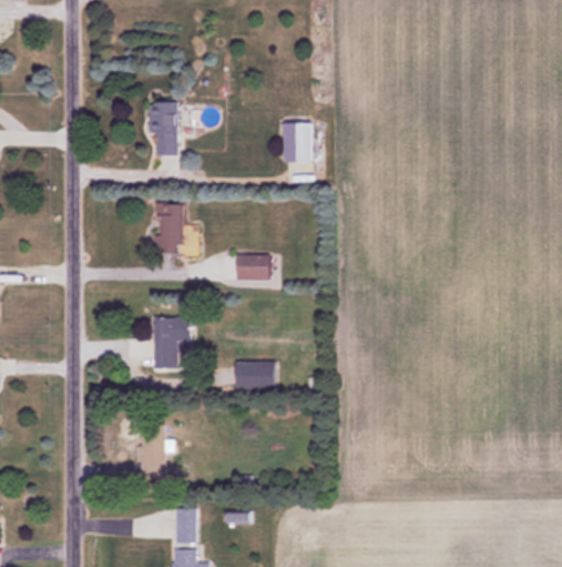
[(175,102),(150,102),(150,154),(175,154),(175,102)]
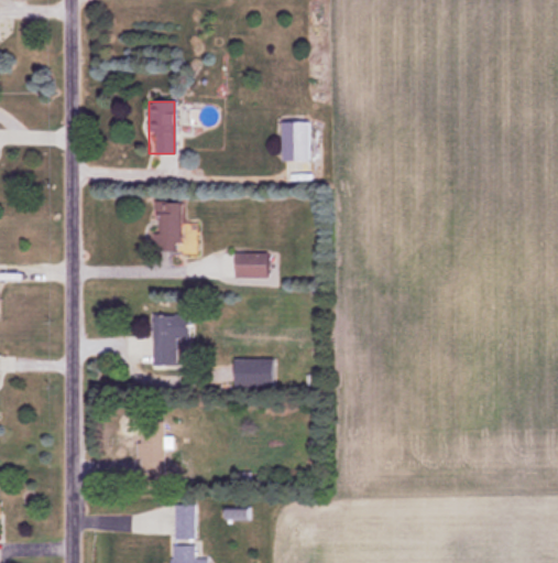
[(309,121),(282,121),(282,160),(309,160),(309,121)]
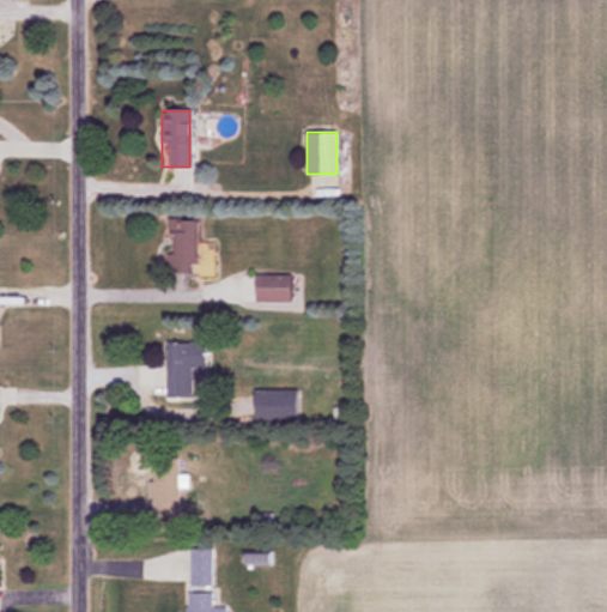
[(165,249),(167,276),(204,276),(202,217),(168,218),(169,249),(165,249)]
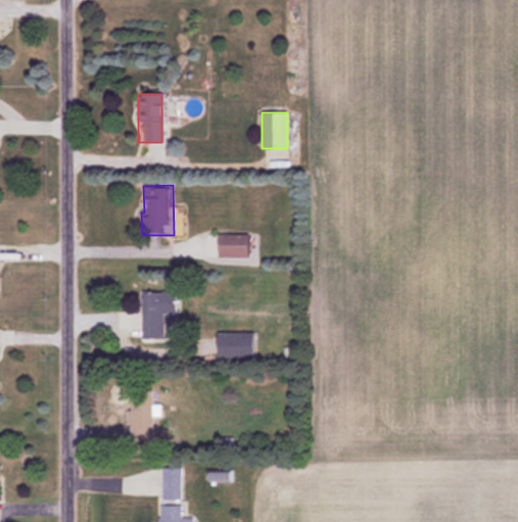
[(219,256),(250,256),(250,234),(219,234),(219,256)]
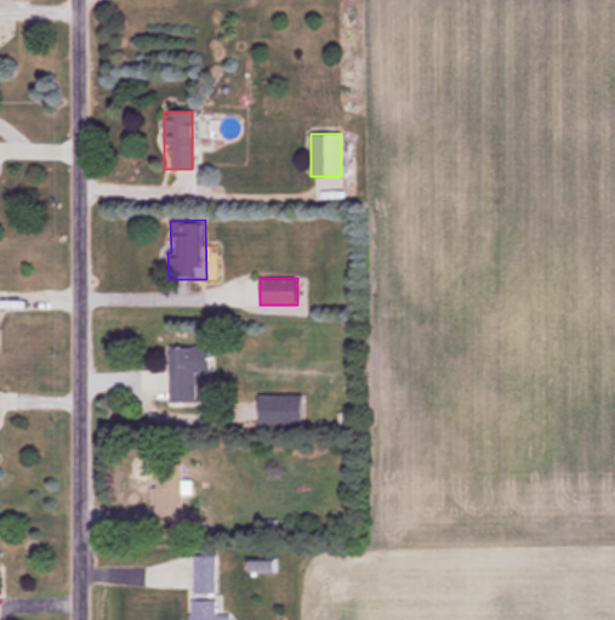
[(205,374),(205,347),(168,347),(168,403),(195,403),(195,374),(205,374)]
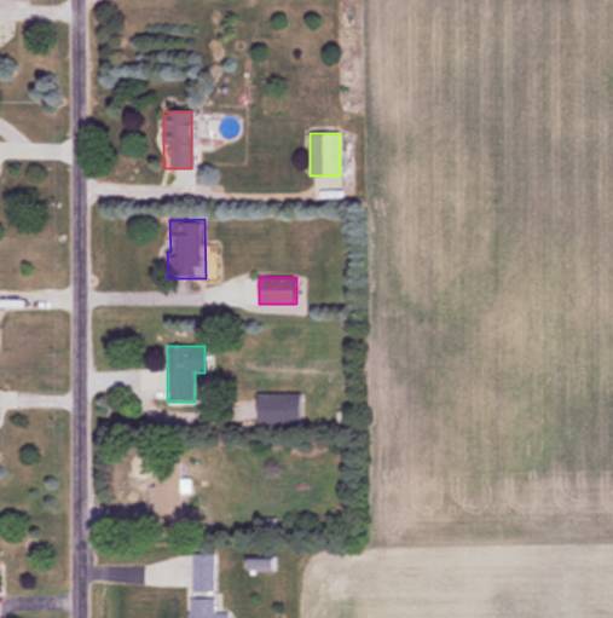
[(301,396),(259,396),(259,425),(301,425),(301,396)]
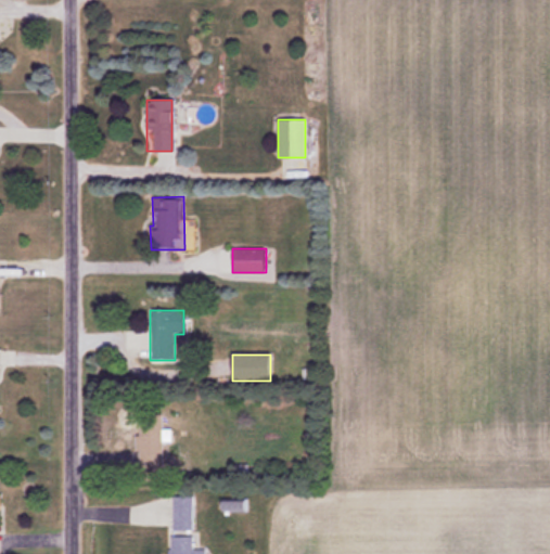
[(192,550),(192,497),(169,497),(168,553),(204,553),(204,550),(192,550)]
